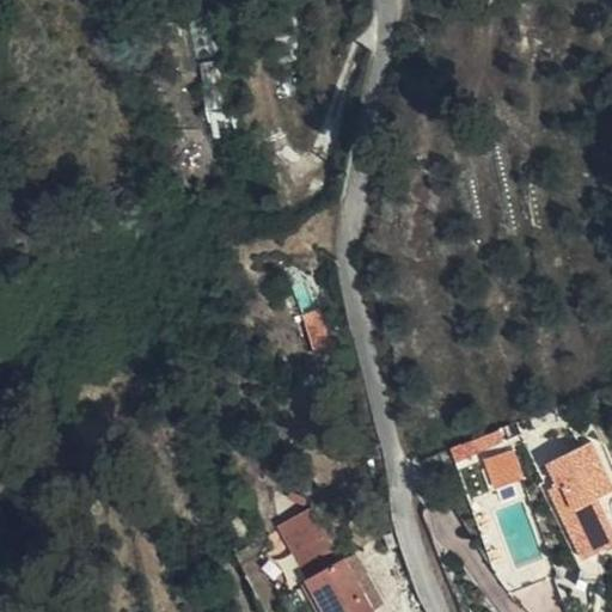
[(206,84),(226,80),(221,56),(201,60),(206,84)]
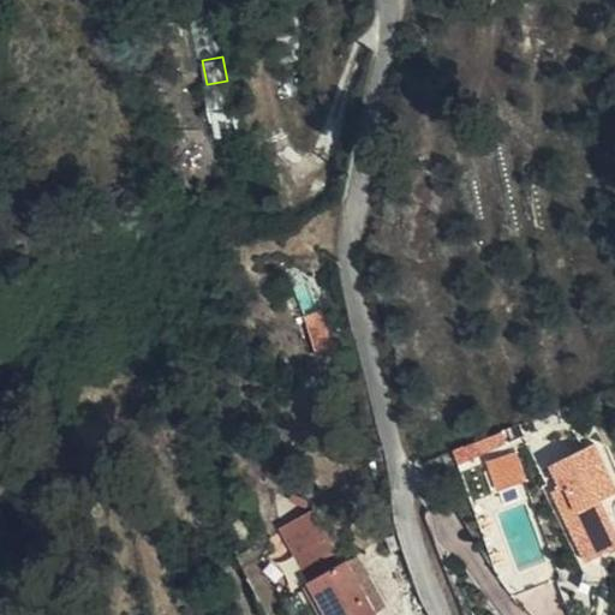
[(234,144),(224,87),(197,91),(208,150),(234,144)]
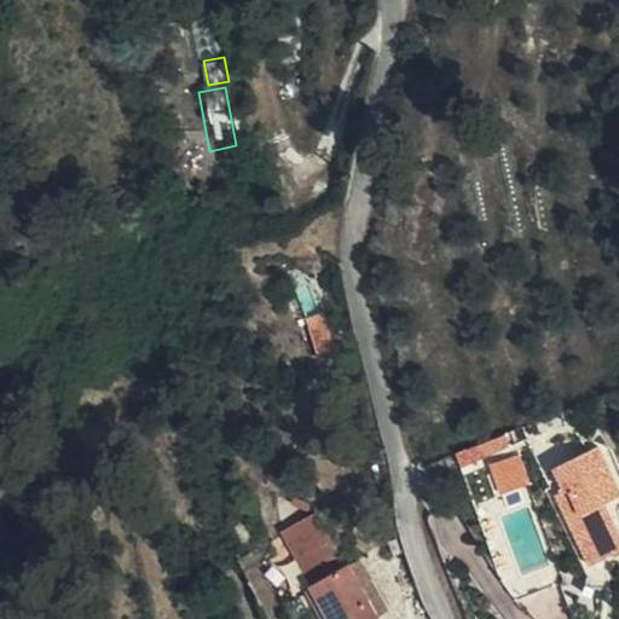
[(333,356),(318,313),(306,318),(322,362),(333,356)]
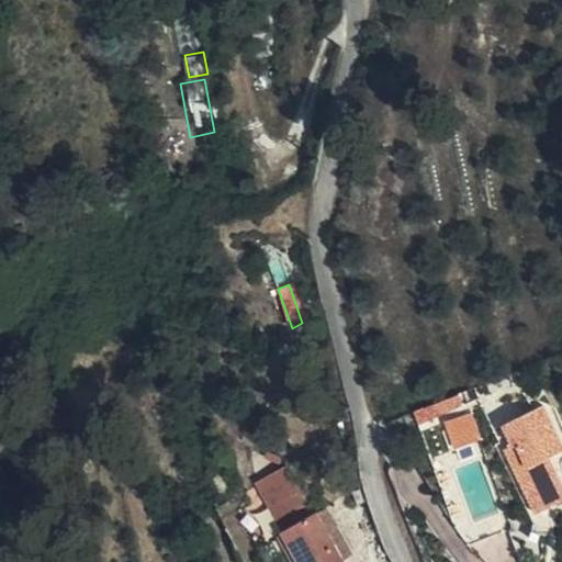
[(464,405),(459,393),(437,402),(442,414),(464,405)]
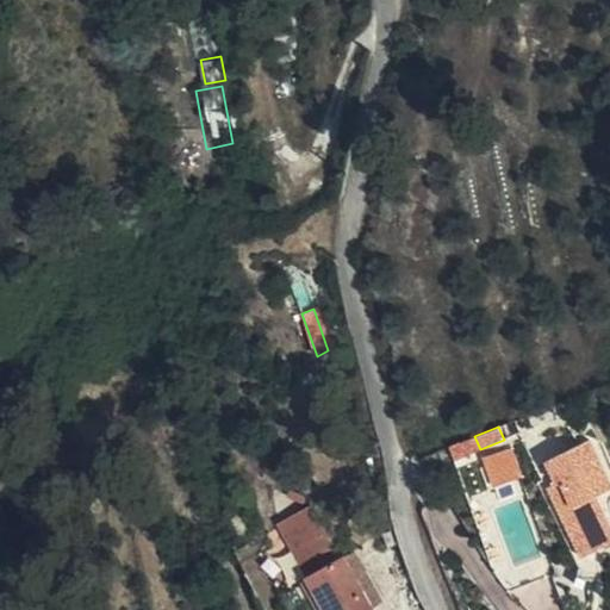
[(582,523),(595,551),(609,542),(609,521),(598,496),(609,489),(609,483),(591,441),(547,460),(556,483),(548,486),(568,529),(582,523)]
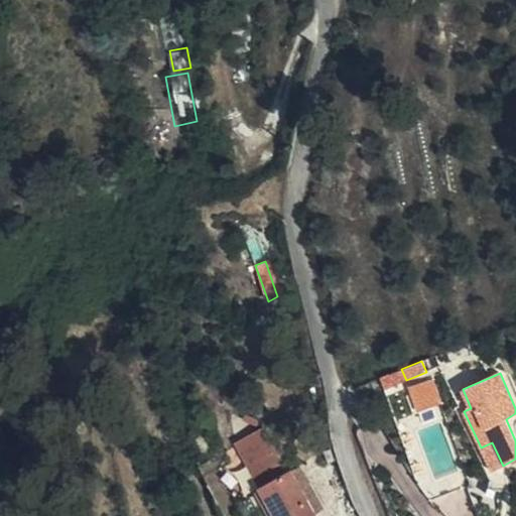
[(441,403),(432,377),(410,386),(418,411),(441,403)]
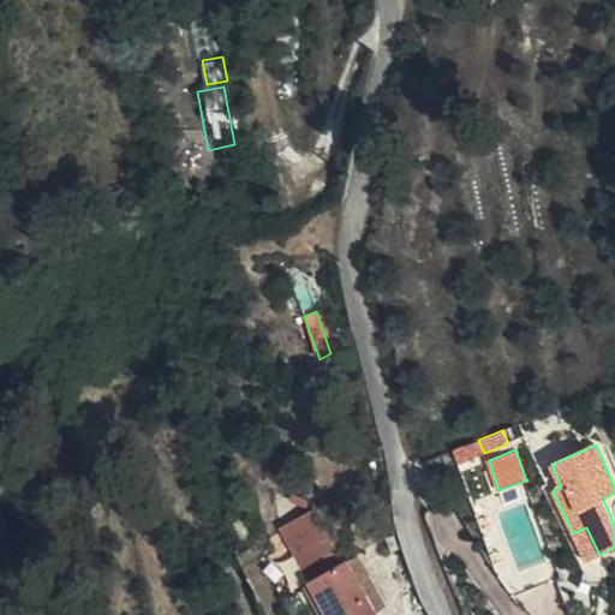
[(329,614),(371,614),(375,613),(347,562),(329,530),(315,513),(285,530),(329,614)]
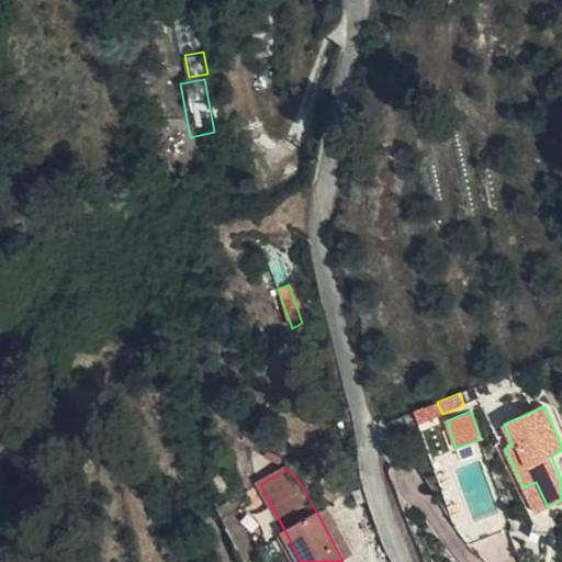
[(537,513),(548,507),(536,482),(524,487),(537,513)]
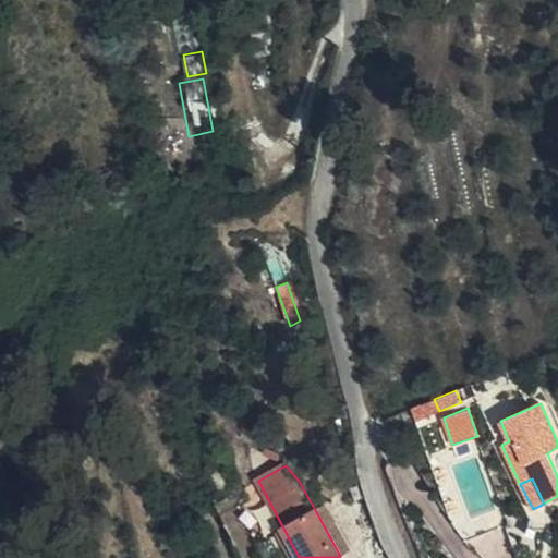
[(315,510),(340,556),(351,550),(326,505),(315,510)]
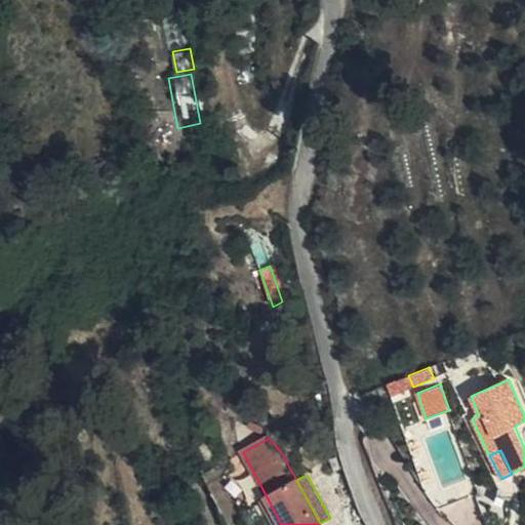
All buildings are outlined.
